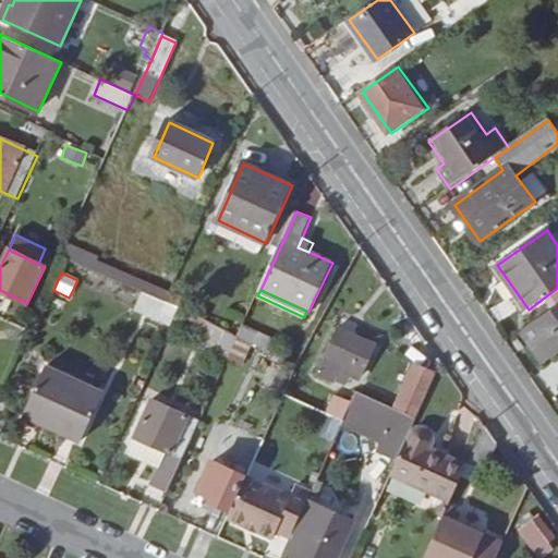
[(172,325),(180,308),(179,307),(167,302),(146,292),(137,310),(172,325)]
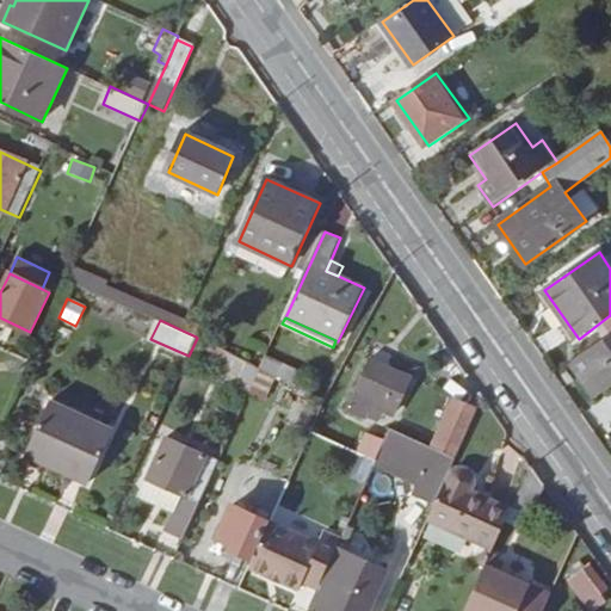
[(183,331),(196,337),(199,326),(186,320),(183,331)]
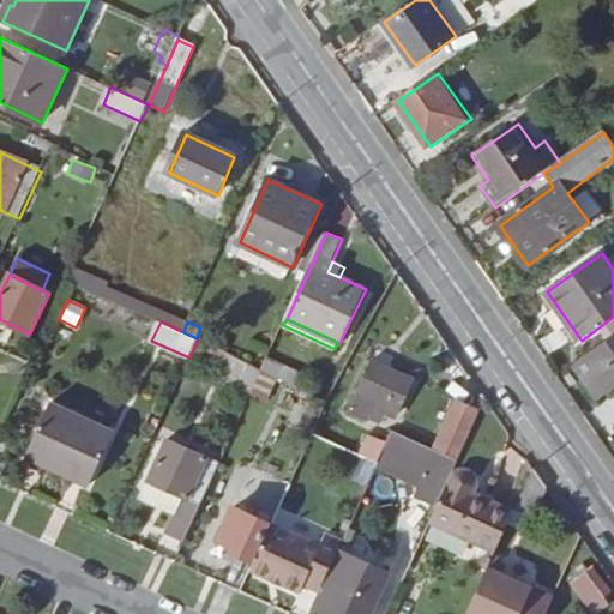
[(613,336),(576,363),(601,398),(613,390),(613,336)]
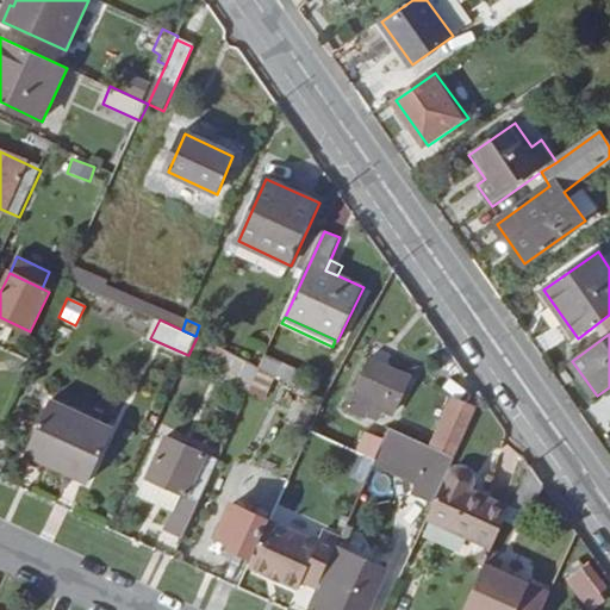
[(286,363),(267,356),(262,367),(280,375),(286,363)]
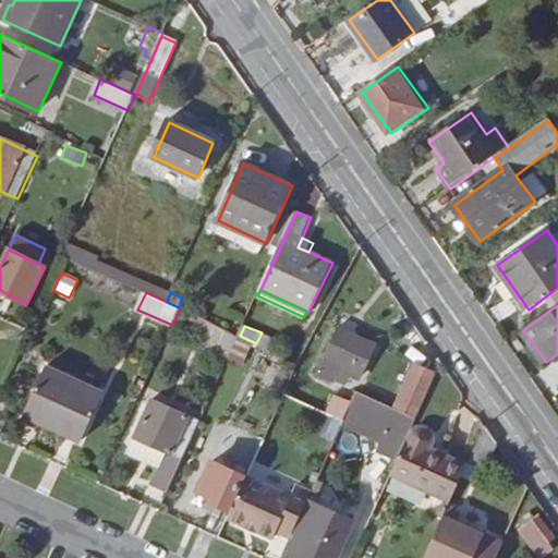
[(339,329),(319,374),(334,380),(339,370),(360,379),(375,346),(339,329)]
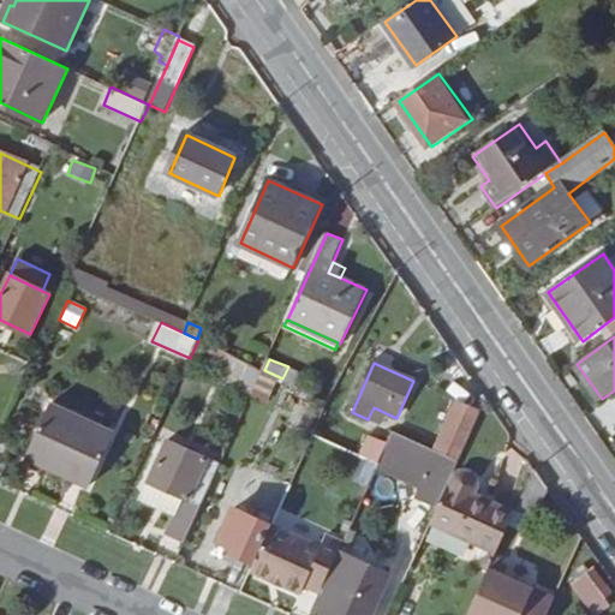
[(288,366),(282,378),(297,386),(302,374),(288,366)]
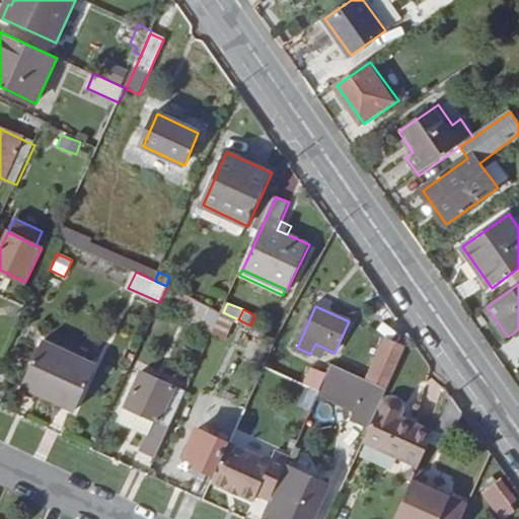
[(389,386),(406,349),(387,339),(369,376),(389,386)]
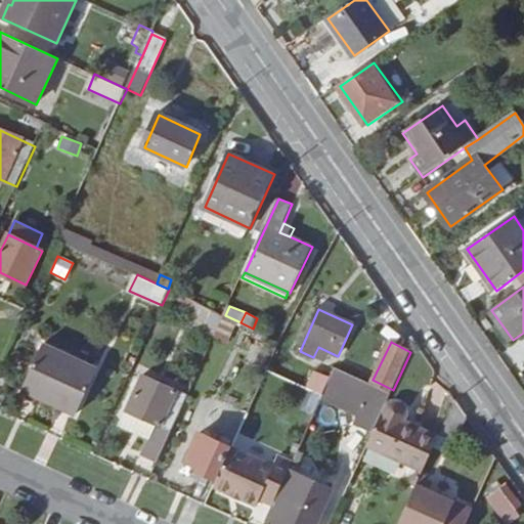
[(97,368),(44,345),(24,390),(44,399),(46,395),(79,409),(97,368)]
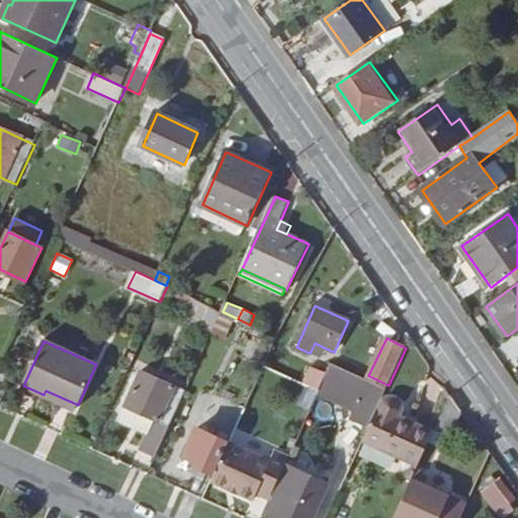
[(332,362),(326,376),(320,391),(319,394),(355,410),(351,419),(369,427),(381,402),(382,399),(387,389),(332,362)]
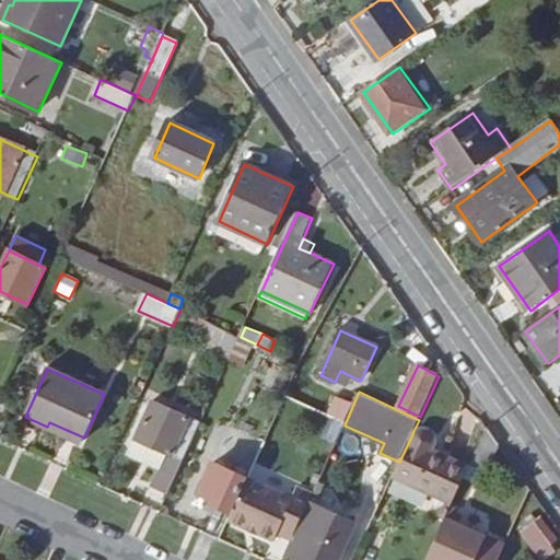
[(170,492),(200,423),(153,403),(137,438),(168,452),(154,483),(170,492)]
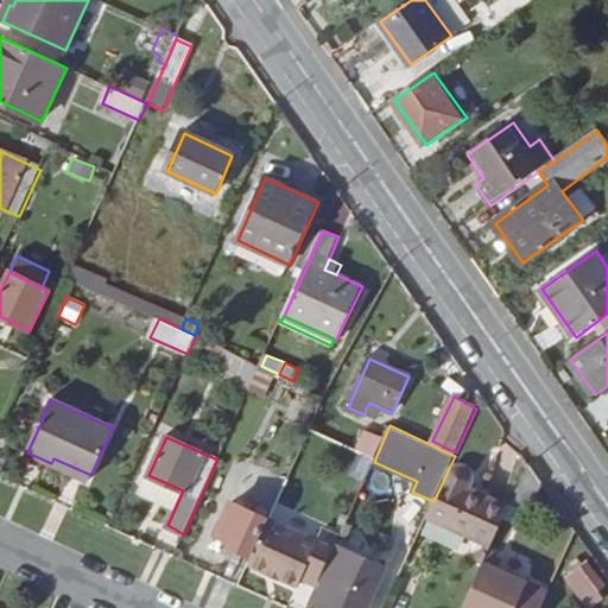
[(375,458),(363,454),(353,475),(366,481),(374,462),(375,458)]
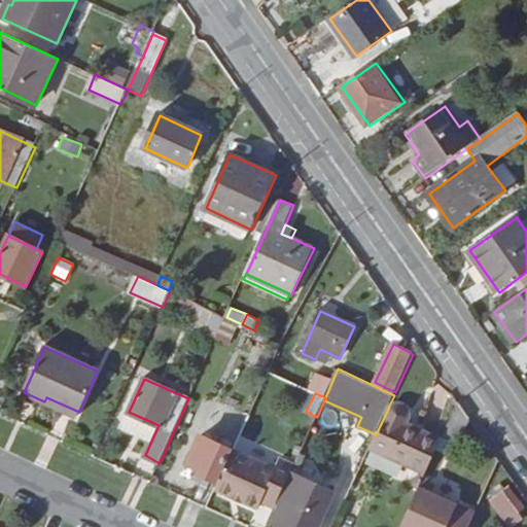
[(376,434),(371,446),(427,471),(442,438),(408,423),(411,418),(411,416),(411,412),(410,410),(409,407),(407,403),(403,401),(401,401),(396,401),(394,402),(392,403),(389,406),(388,409),(376,434)]
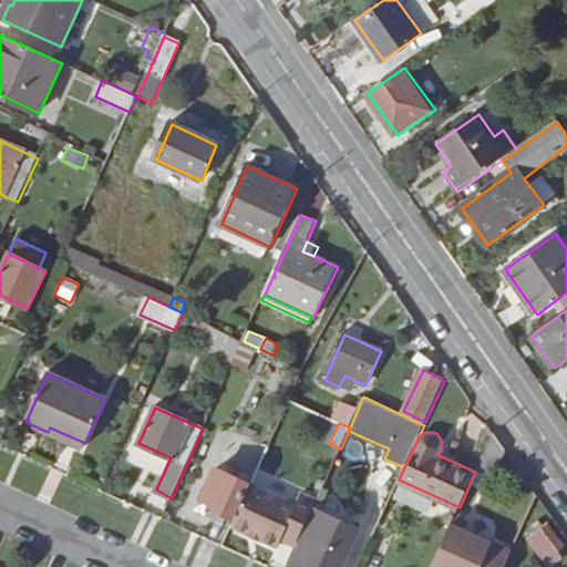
[(247,437),(233,466),(253,475),(267,446),(247,437)]
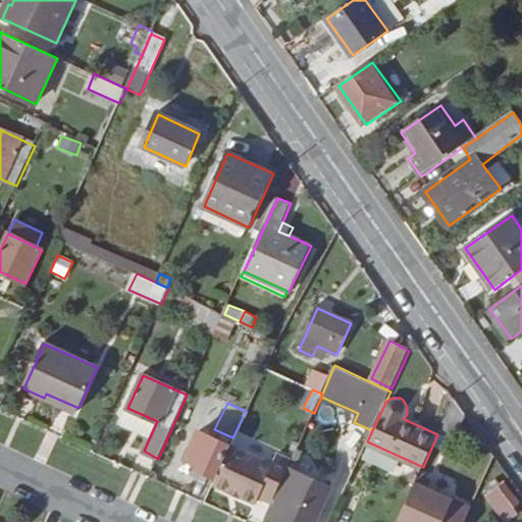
[(218,477),(232,447),(200,432),(189,459),(200,464),(198,468),(218,477)]
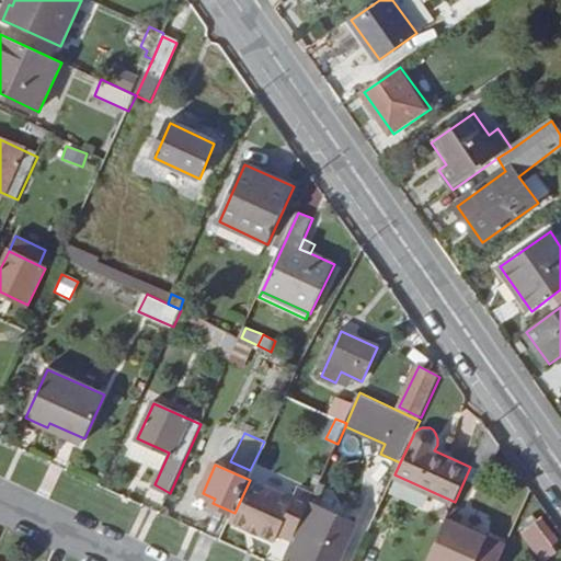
[(279,534),(294,539),(310,503),(313,495),(298,489),(294,500),(250,480),(235,513),(231,519),(249,528),(250,527),(259,531),(259,533),(276,541),(279,534)]
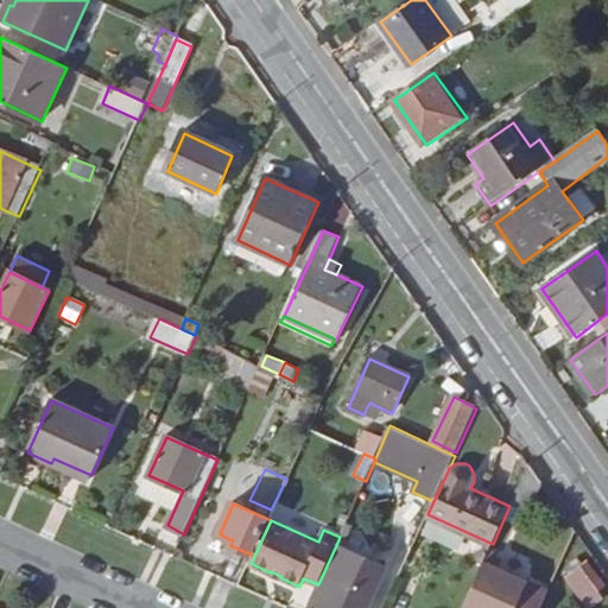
[(336,545),(324,574),(312,599),(331,607),(368,607),(387,568),(336,545)]
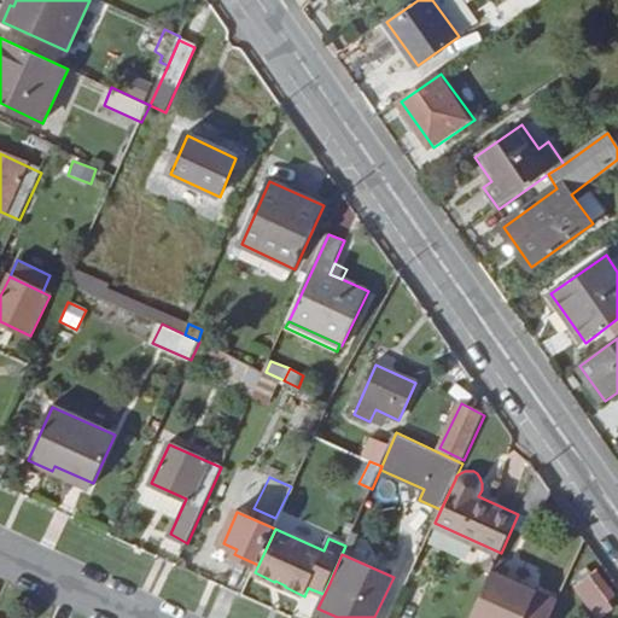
[(524,617),(537,592),(493,571),(471,617),(524,617)]
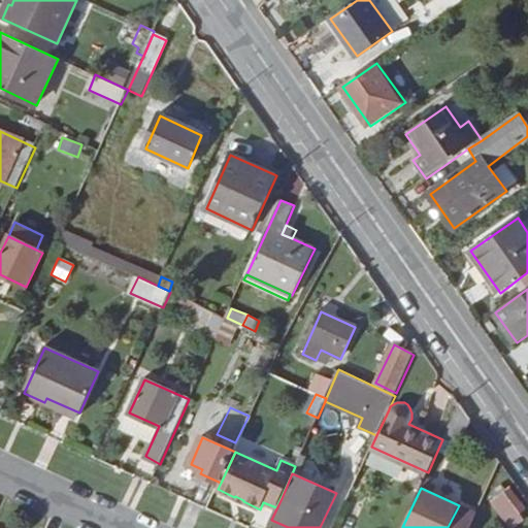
[(512,489),(494,502),(512,526),(523,519),(519,513),(525,507),(512,489)]
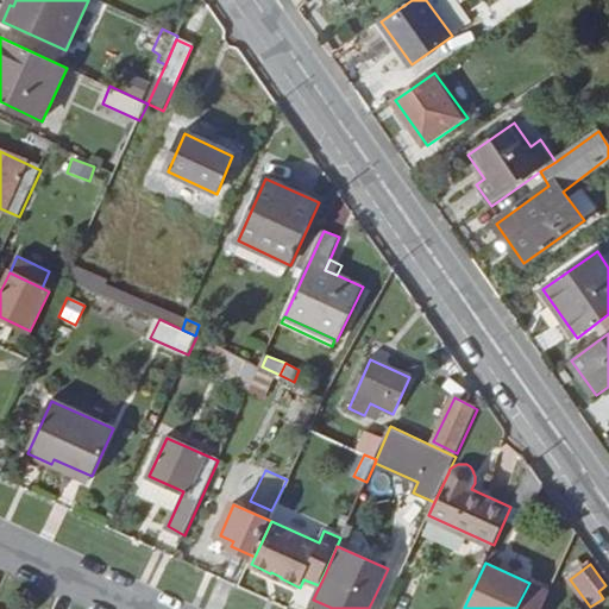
[(542,608),(551,592),(529,583),(516,608),(542,608)]
